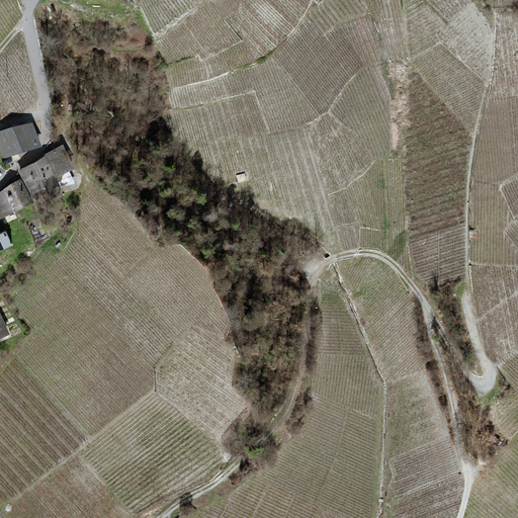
[(40,144),(32,120),(0,130),(0,150),(2,156),(40,144)]
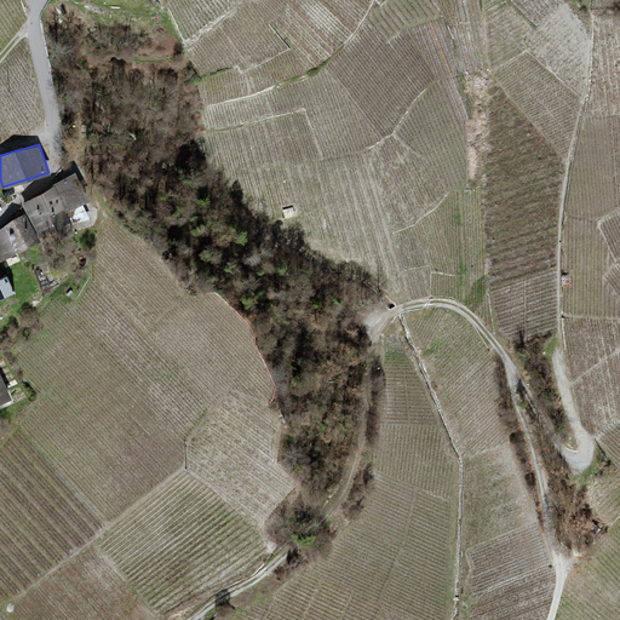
[(87,199),(74,171),(51,183),(51,184),(53,183),(64,205),(63,206),(64,210),(87,199)]
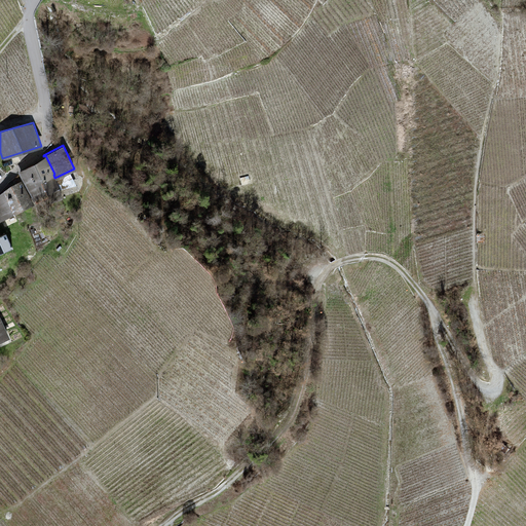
[(54,174),(45,155),(17,172),(32,198),(59,187),(54,178),(53,175),(54,174)]
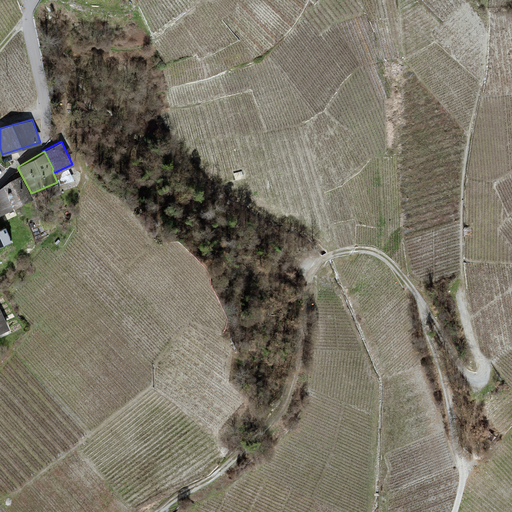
[(31,196),(20,175),(3,185),(0,187),(0,214),(12,207),(31,196)]
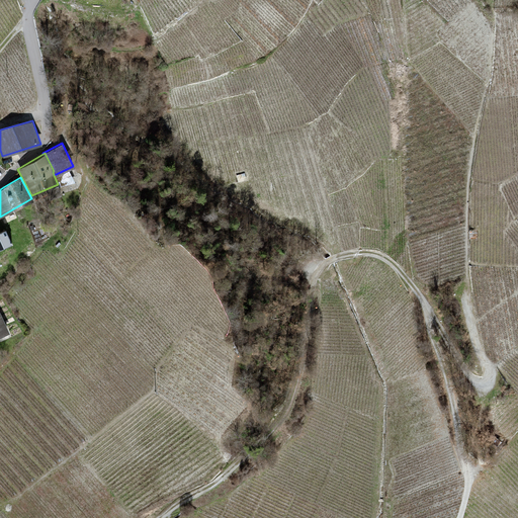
[(0,248),(11,243),(5,229),(0,230),(0,248)]
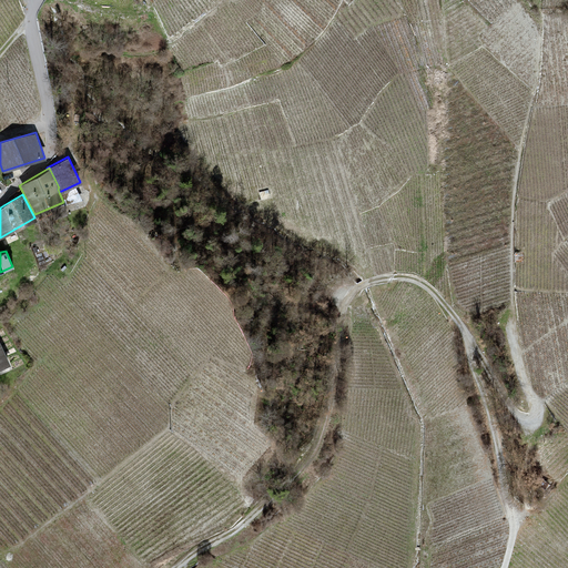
[(0,367),(9,364),(0,343),(0,367)]
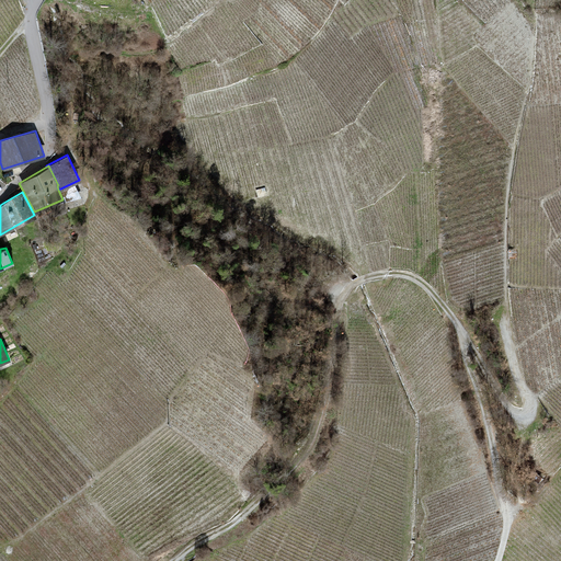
All buildings are outlined.
